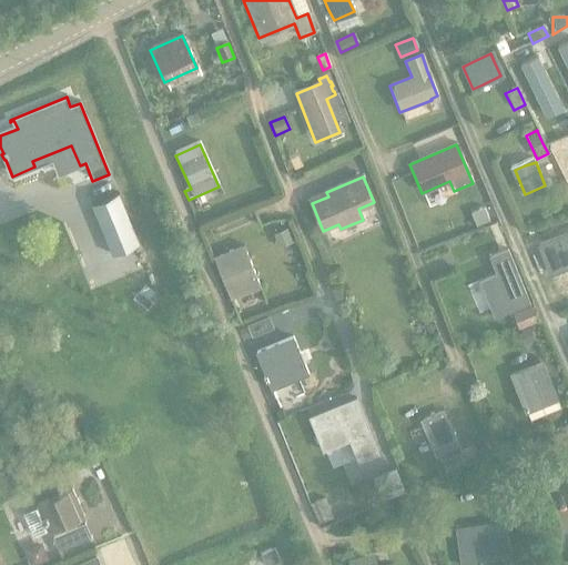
[(118,195),(92,205),(112,256),(139,245),(118,195)]
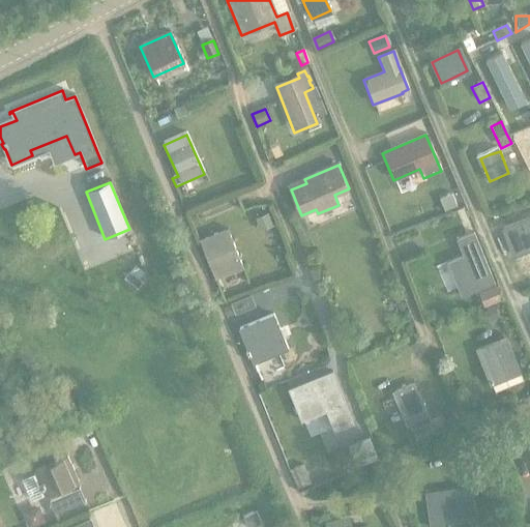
[(450,197),(439,201),(444,212),(455,208),(450,197)]
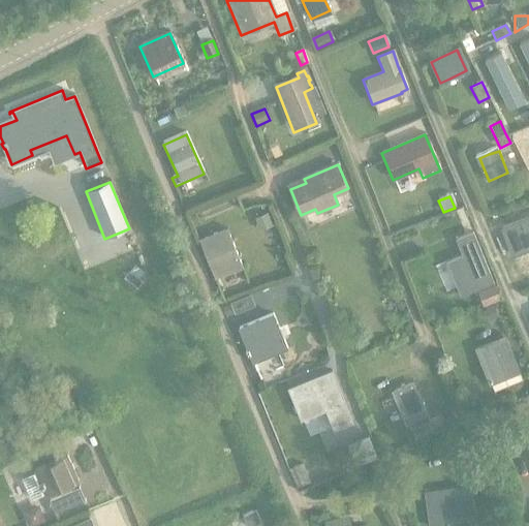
[(267,215),(254,220),(259,231),(271,227),(267,215)]
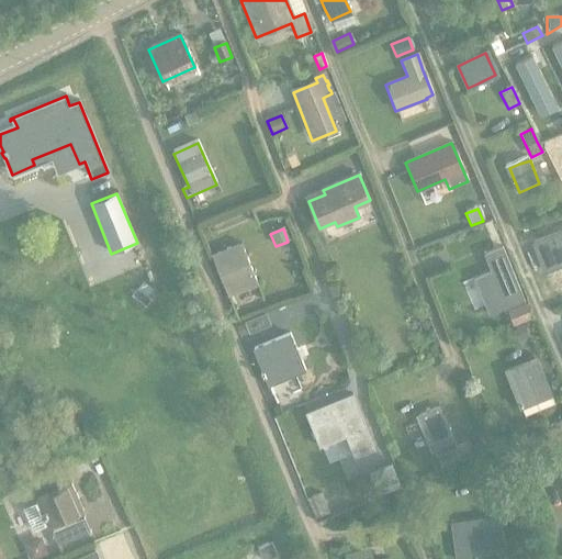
[(561,233),(532,245),(543,272),(561,264),(561,233)]
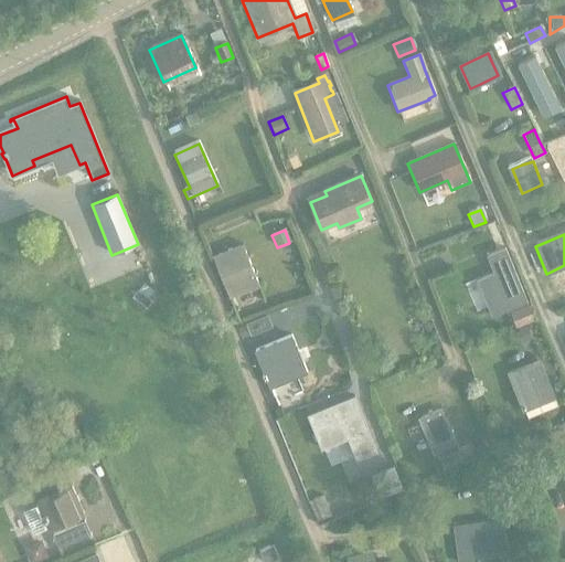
[(213,256),(228,297),(258,285),(242,245),(213,256)]
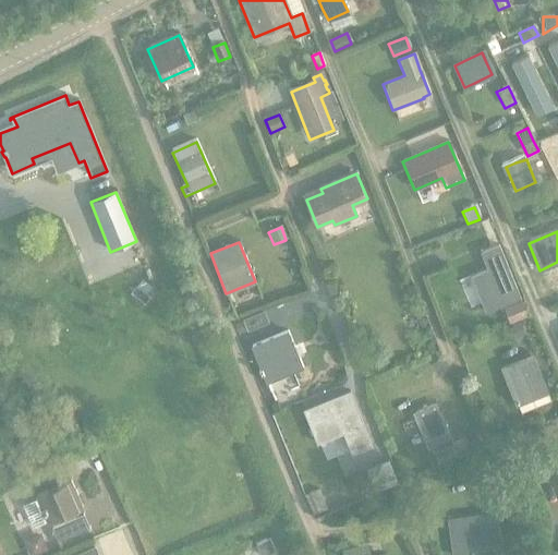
[(472,277),(486,312),(507,304),(520,299),(498,246),(481,253),(487,270),(472,277)]
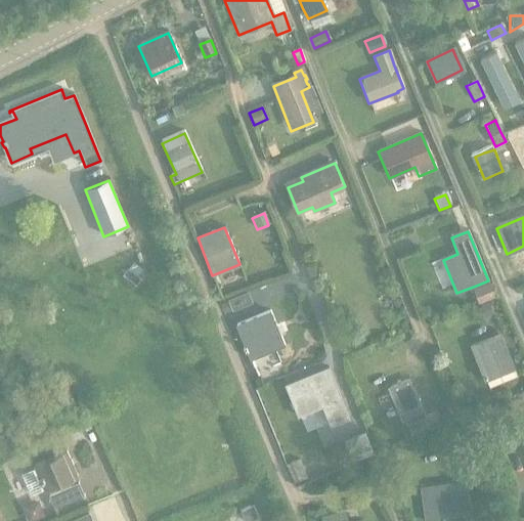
[(489,283),(473,290),(478,303),(494,296),(489,283)]
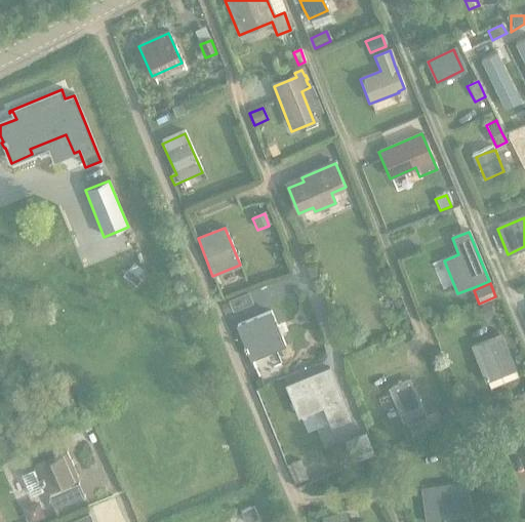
[(248,292),(229,299),(233,312),(253,304),(248,292)]
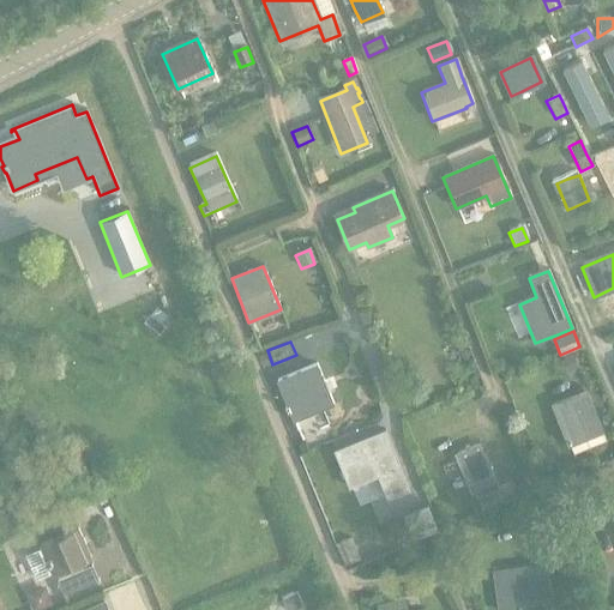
[(572,356),(561,361),(567,374),(578,369),(572,356)]
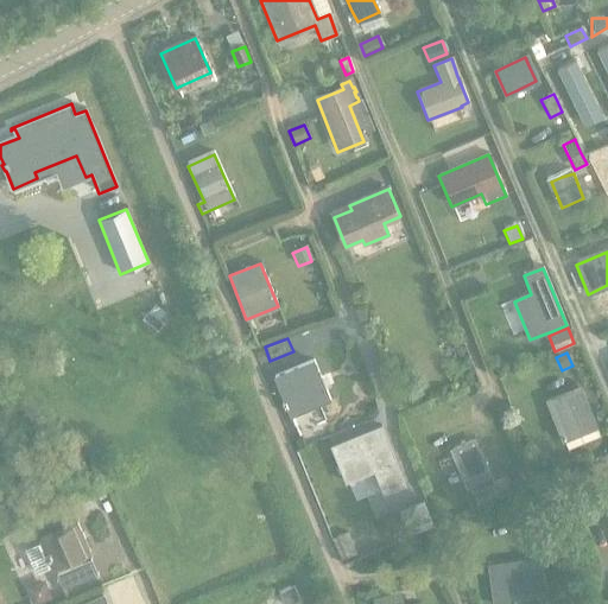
[(273,379),(290,418),(329,402),(312,362),(273,379)]
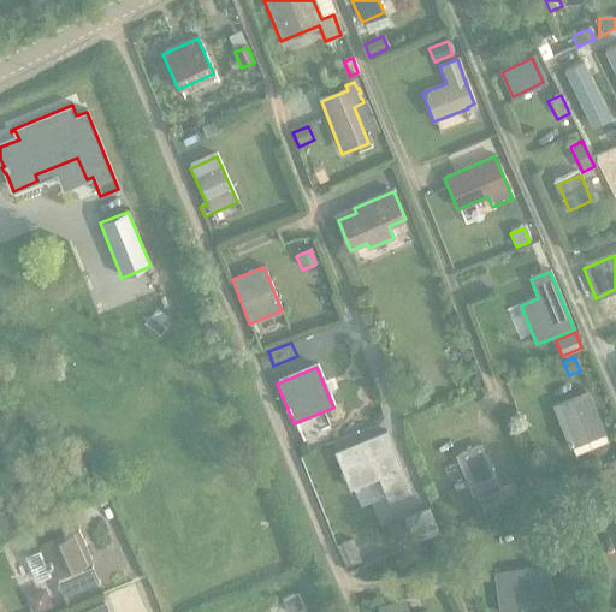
[(554,408),(569,446),(602,433),(586,394),(554,408)]
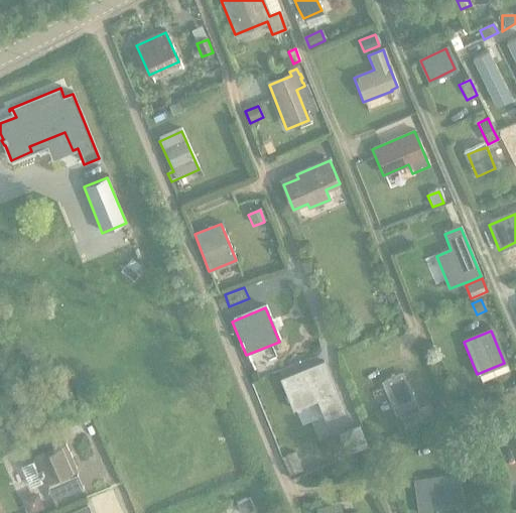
[(323,363),(282,379),(294,409),(317,400),(326,420),(343,413),(323,363)]
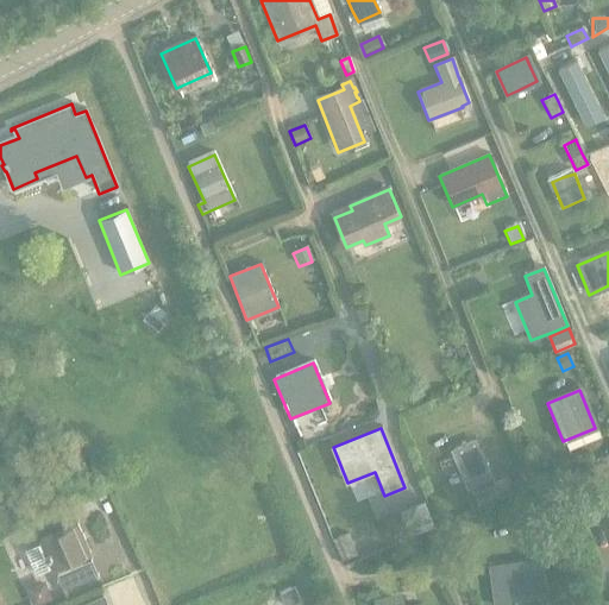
[(451,452),(466,489),(470,487),(472,493),(493,485),(473,442),(451,452)]
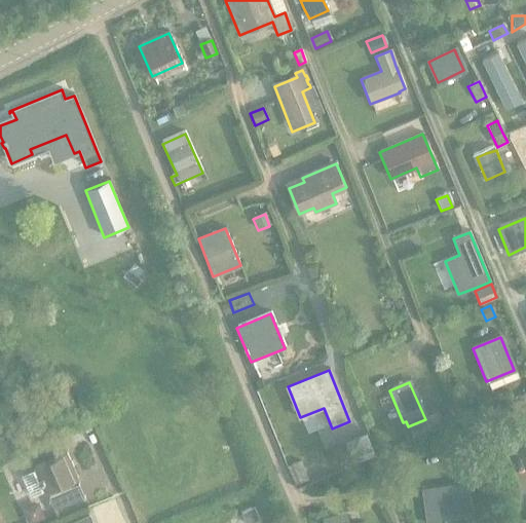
[(443,413),(438,415),(442,424),(456,419),(449,405),(441,408),(443,413)]
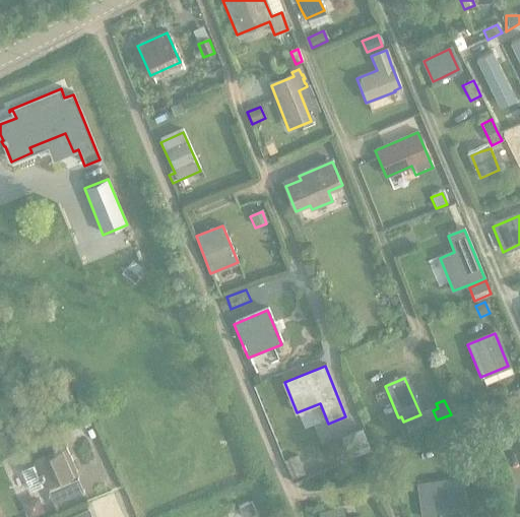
[(356,432),(341,439),(351,460),(367,453),(356,432)]
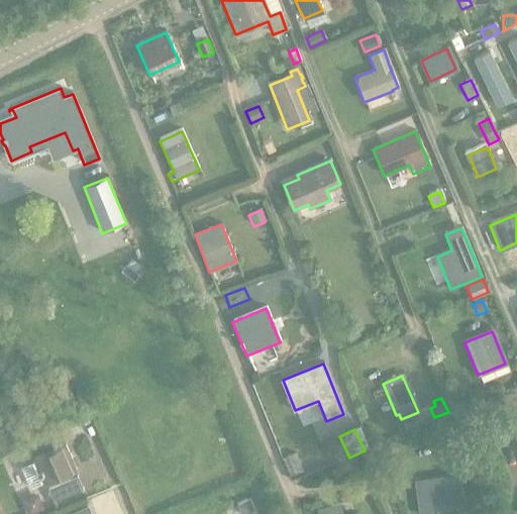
[(33,460),(45,487),(76,473),(66,446),(33,460)]
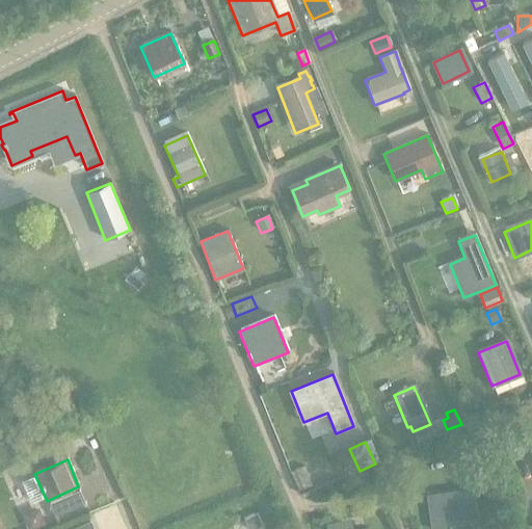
[(464,522),(475,520),(471,490),(459,492),(459,493),(437,496),(437,495),(427,497),(432,528),(443,528),(443,525),(464,522)]
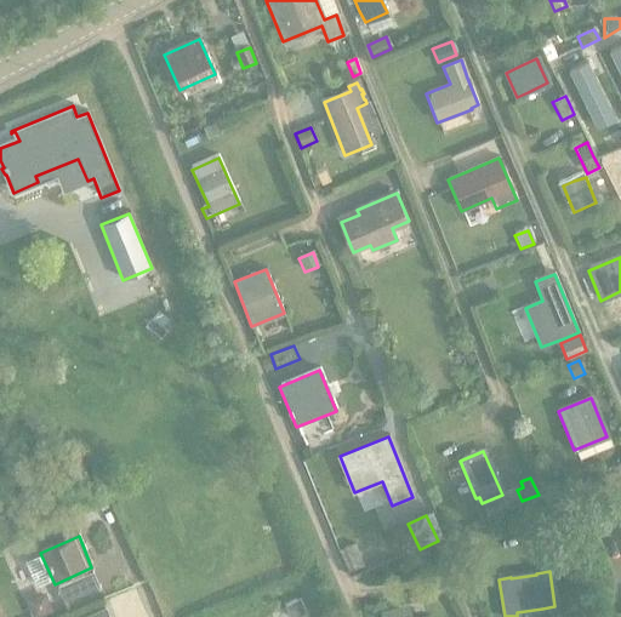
[(93,573),(58,589),(64,605),(101,589),(93,573)]
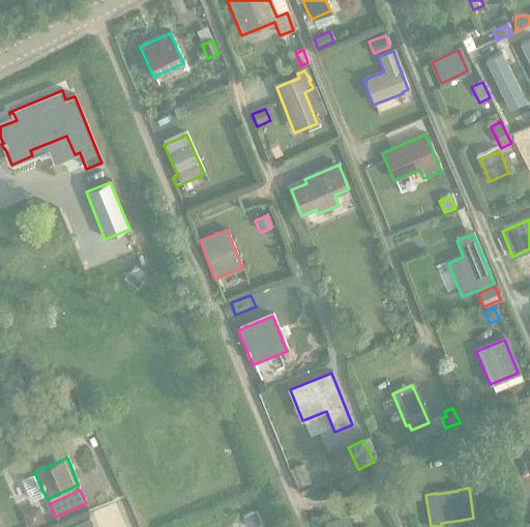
[(23,514),(29,526),(37,526),(45,523),(38,507),(23,514)]
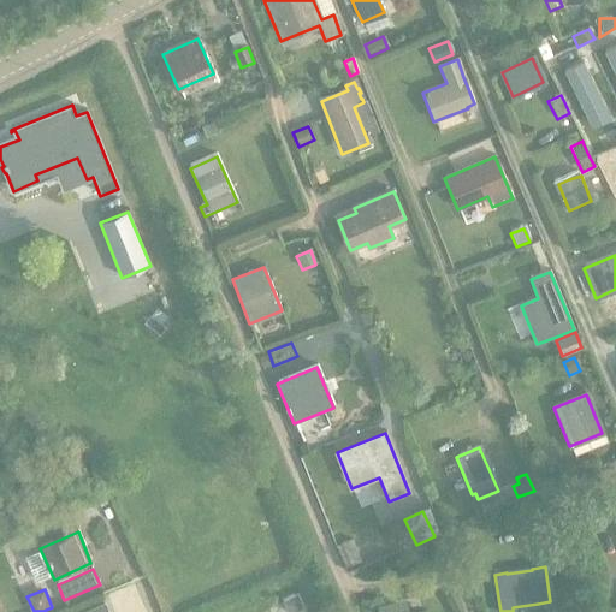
[(295,598),(283,604),(285,610),(286,611),(301,611),(295,598)]
